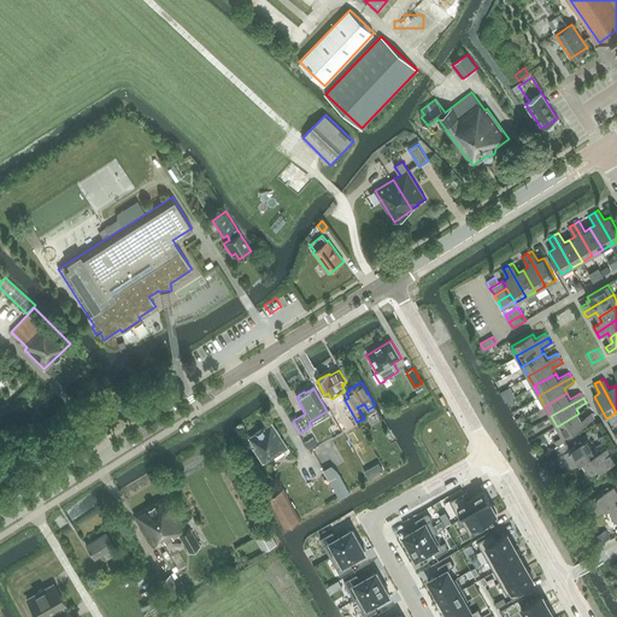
[(327,404),(333,415),(338,411),(331,400),(327,404)]
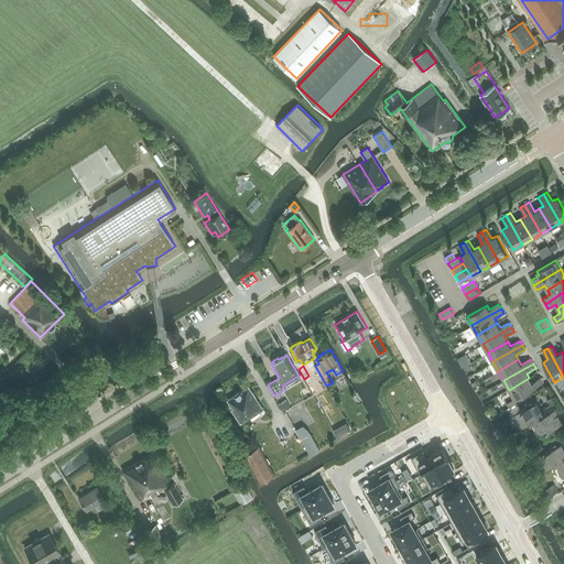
[(514,399),(543,382),(541,378),(532,382),(529,378),(509,390),(514,399)]
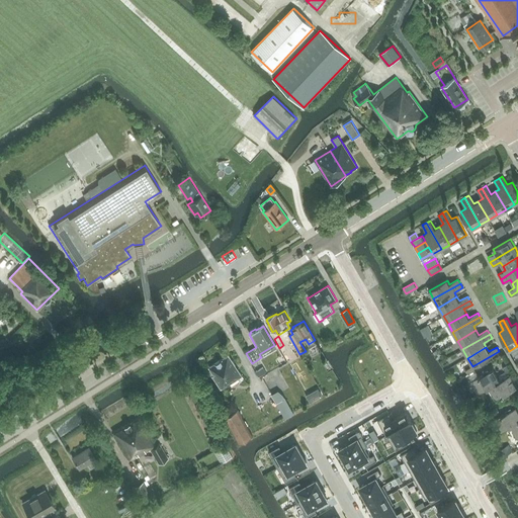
[(222,390),(242,376),(229,355),(209,367),(214,375),(212,376),(222,390)]
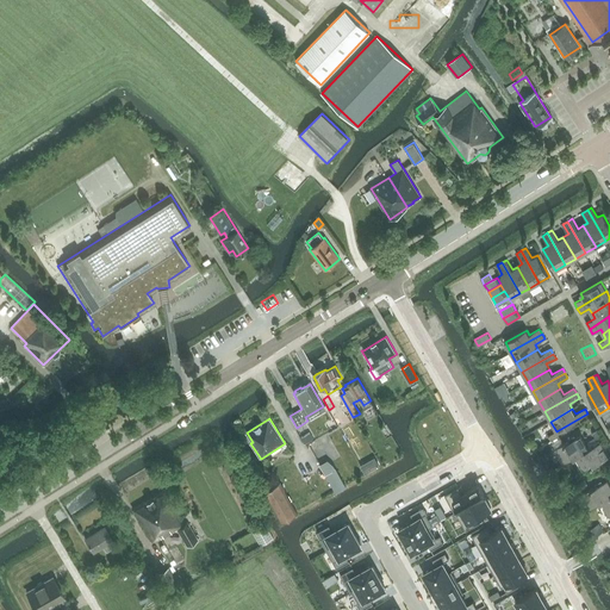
[(564,464),(576,456),(574,455),(589,448),(582,435),(555,449),(564,464)]
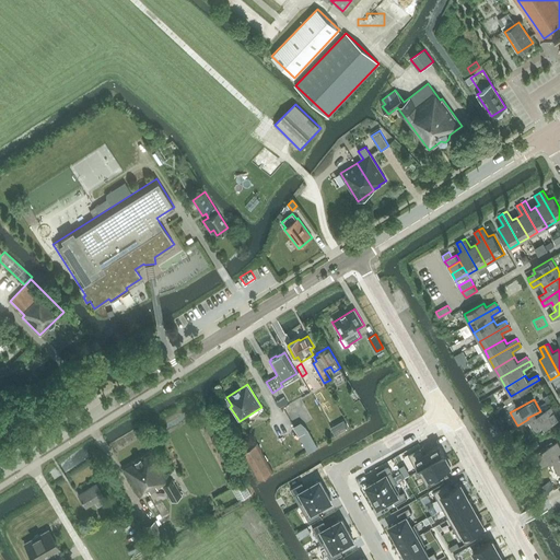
[(551,405),(540,411),(527,418),(528,419),(535,432),(559,419),(551,405)]
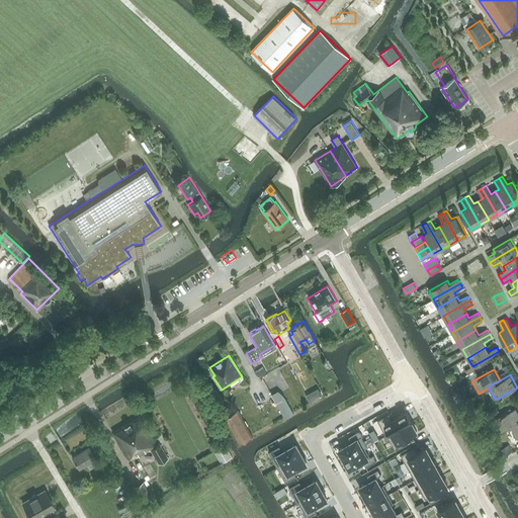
[(501,432),(511,426),(510,426),(517,421),(517,412),(515,408),(494,420),(501,432)]
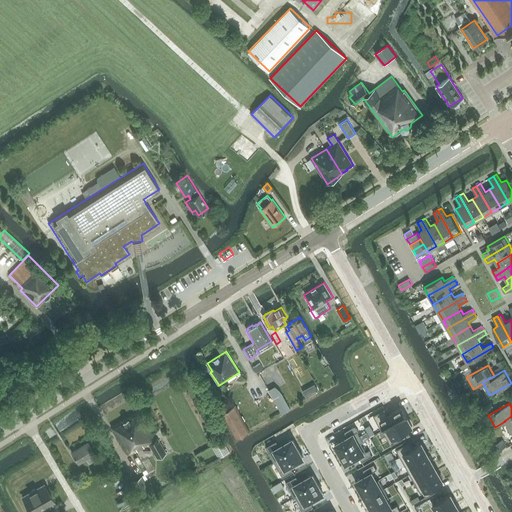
[(236,405),(222,413),(236,438),(238,437),(250,431),(236,405)]
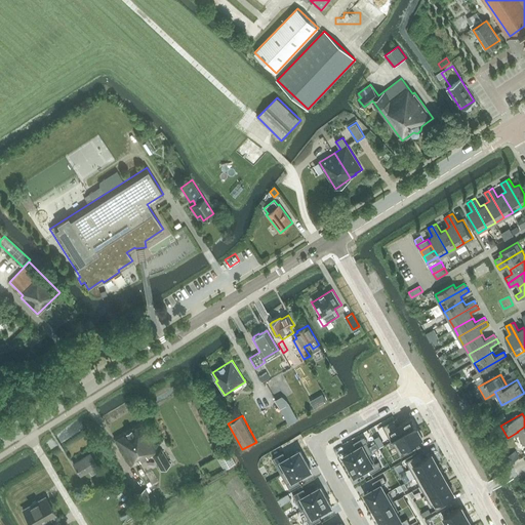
[(395,419),(382,426),(392,442),(417,427),(411,417),(398,425),(395,419)]
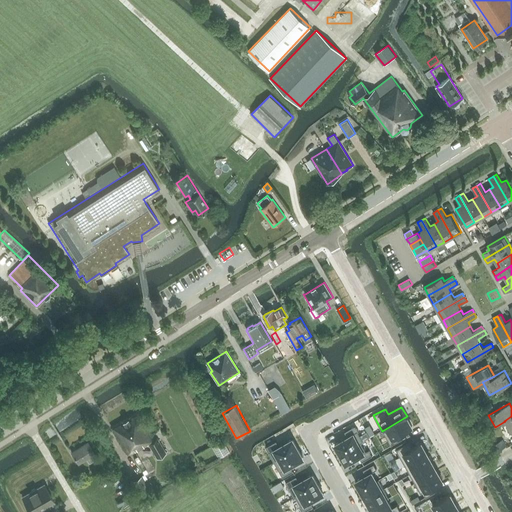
[(139,412),(112,427),(111,428),(127,454),(134,450),(135,452),(148,444),(157,459),(166,453),(157,438),(155,440),(139,412)]
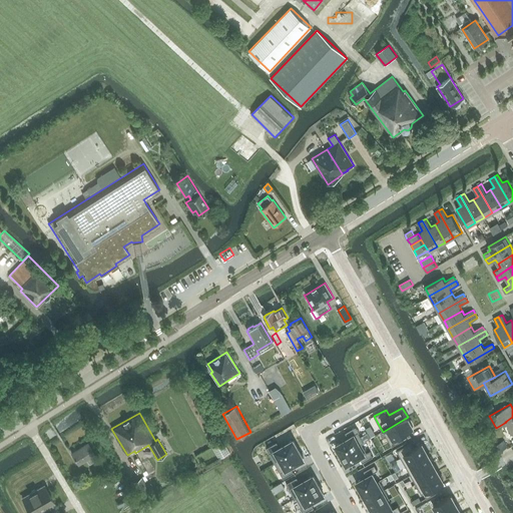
[(408,417),(383,432),(384,432),(392,446),(403,440),(400,435),(413,427),(408,418),(408,417)]
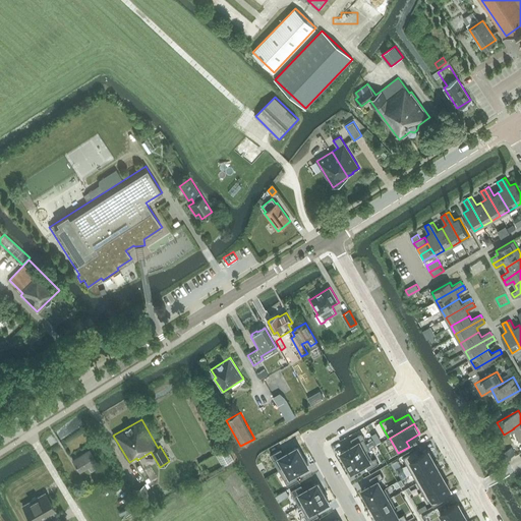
[(354,445),(341,452),(346,462),(367,450),(367,451),(369,450),(364,440),(365,440),(361,433),(351,440),(354,445)]
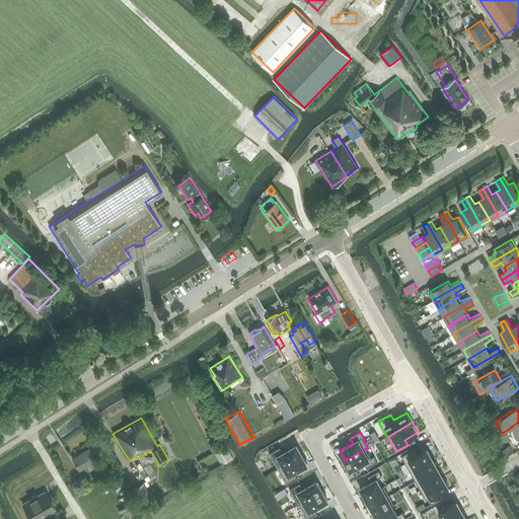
[(224,445),(215,450),(223,463),(232,458),(224,445)]
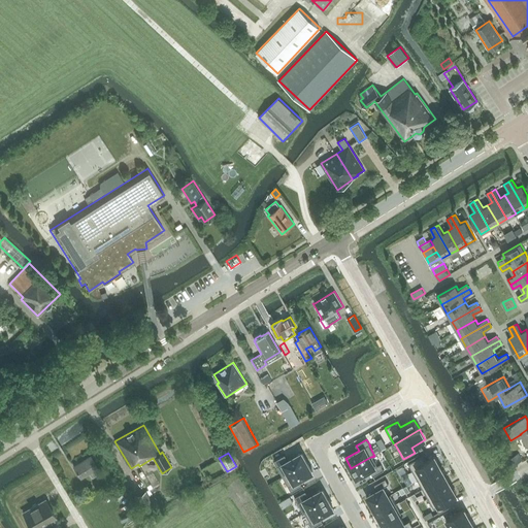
[(285,455),(274,461),(283,476),(307,462),(301,453),(288,460),(285,455)]
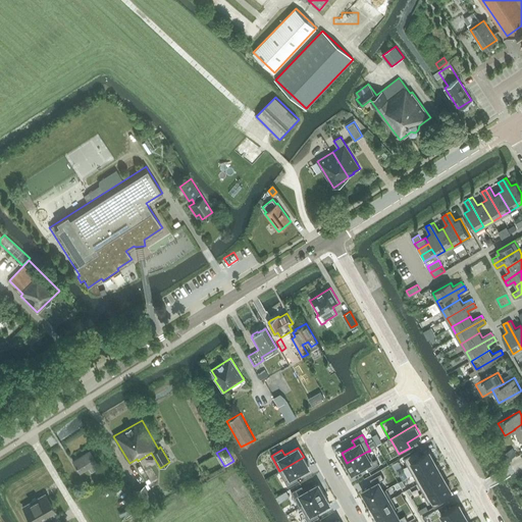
[(91,473),(97,469),(94,464),(97,462),(90,451),(73,461),(81,472),(88,467),(91,473)]
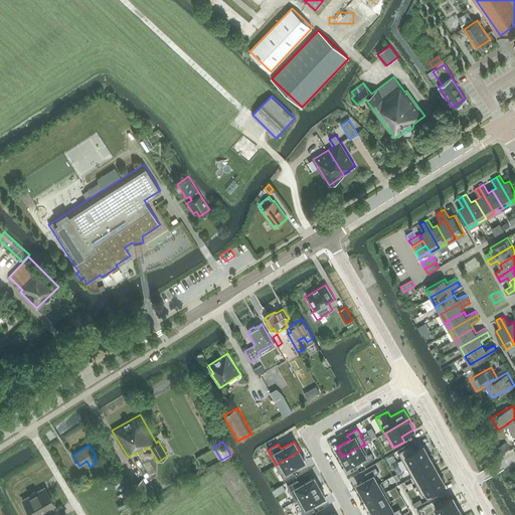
[(363,445),(342,457),(348,467),(361,459),(364,465),(374,459),(371,453),(368,455),(363,446),(363,445)]
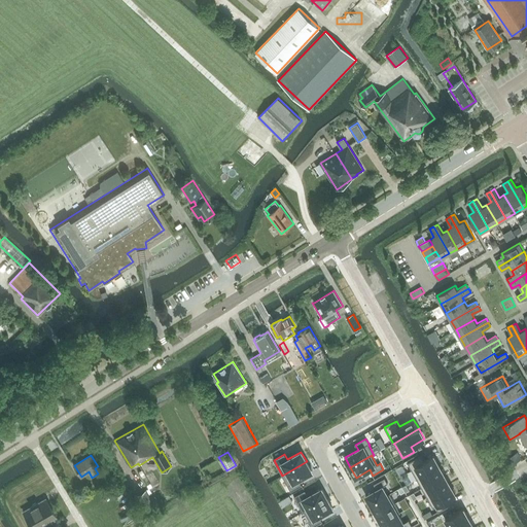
[(422,455),(408,463),(417,479),(440,466),(433,456),(425,460),(422,455)]
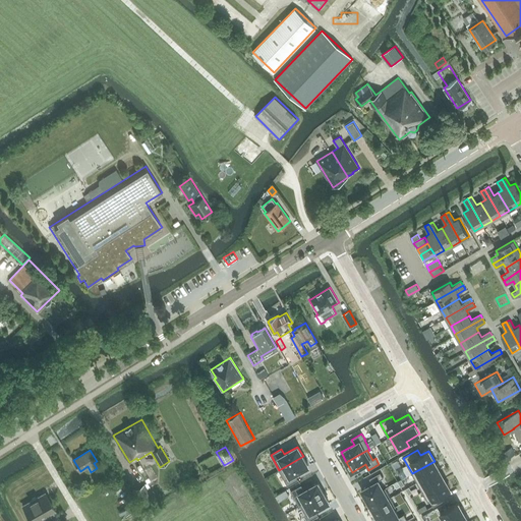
[(303,456),(279,470),(288,485),(298,479),(295,474),(308,466),(303,456)]
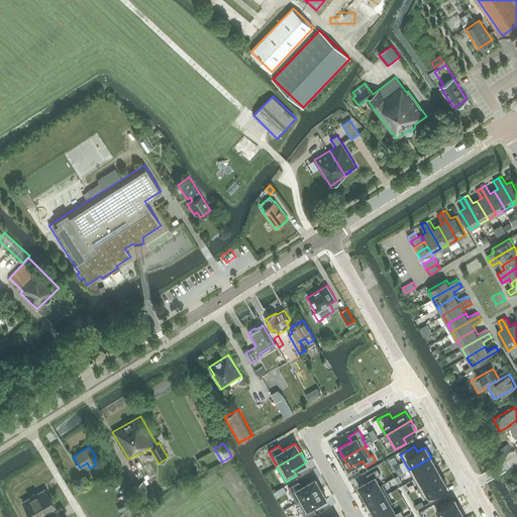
[(431,457),(409,470),(414,479),(436,467),(431,457)]
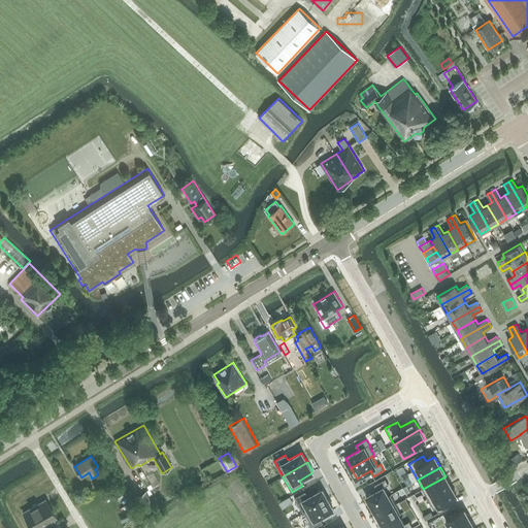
[(446,476),(423,489),(428,498),(451,486),(446,476)]
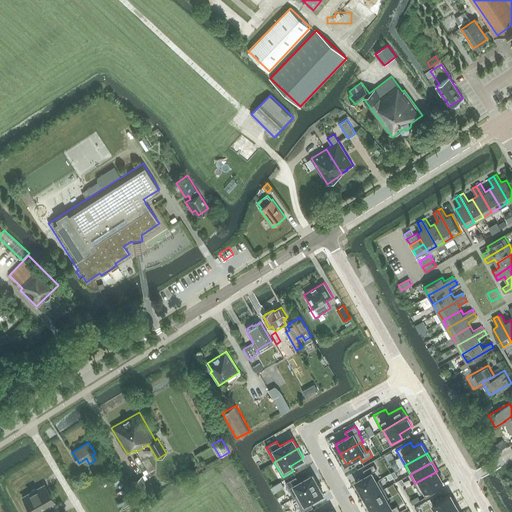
[(366,475),(355,481),(360,490),(376,481),(371,472),(377,469),(374,464),(363,470),(366,475)]
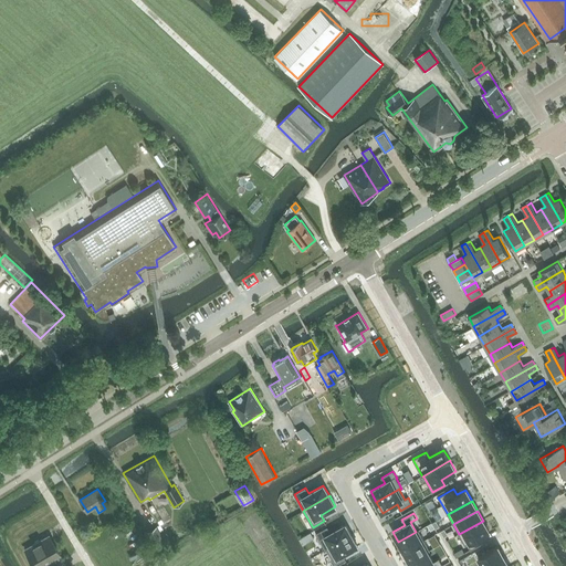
[(483,521),(459,534),(465,545),(468,544),(471,549),(483,543),(480,536),(489,532),(483,521)]
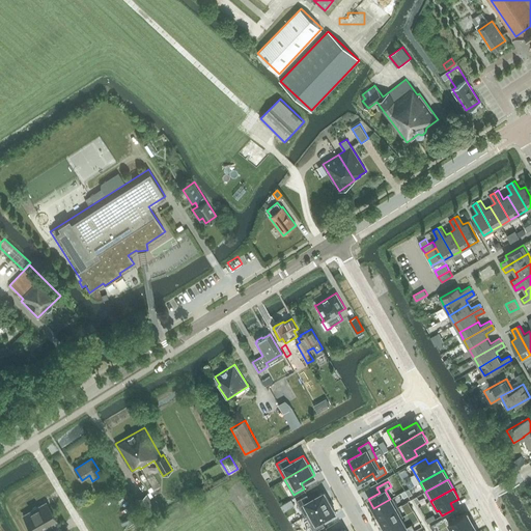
[(307,494),(297,500),(305,515),(306,515),(330,502),(324,492),(310,499),(307,494)]
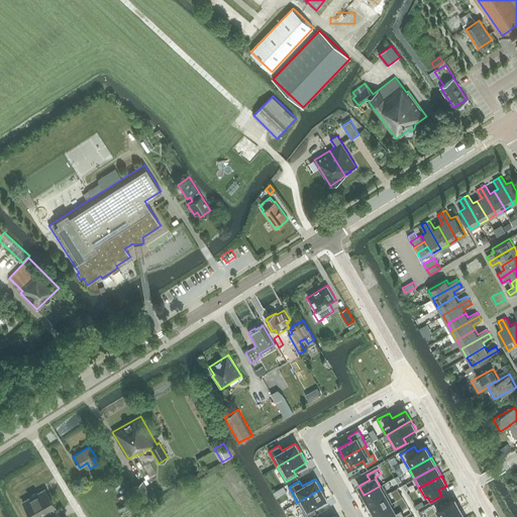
[(380,486),(364,495),(369,504),(388,494),(382,485),(380,486)]
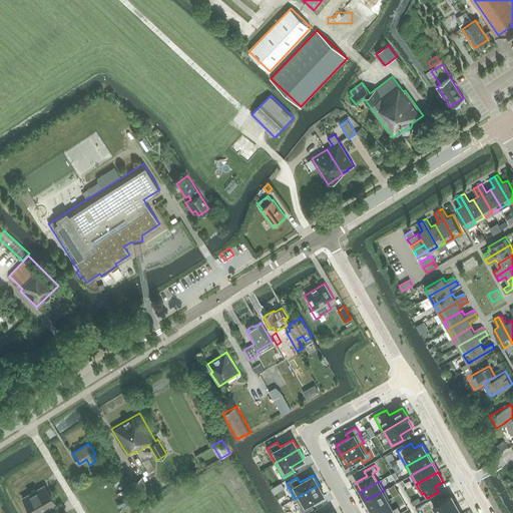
[(319,485),(296,498),(301,507),(300,507),(303,512),(304,512),(314,507),(311,502),(324,495),(319,485)]
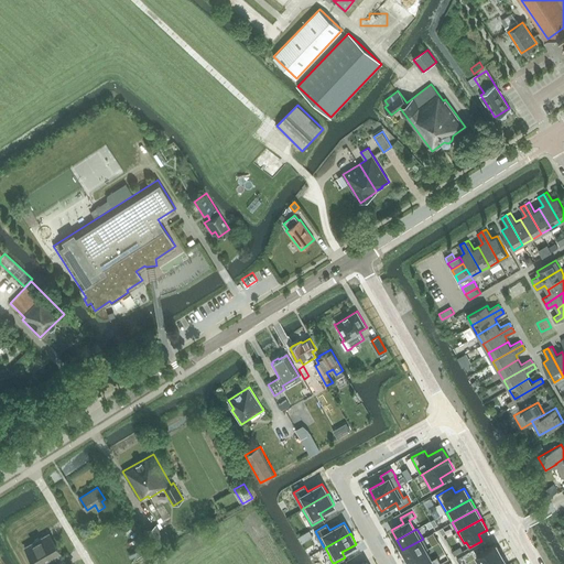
[(33,563),(42,563),(61,554),(49,534),(24,548),(33,563)]
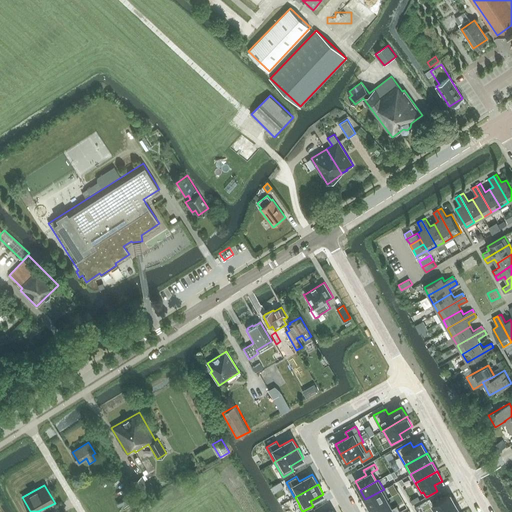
[(384,489),(365,499),(370,508),(387,499),(389,498),(384,489)]
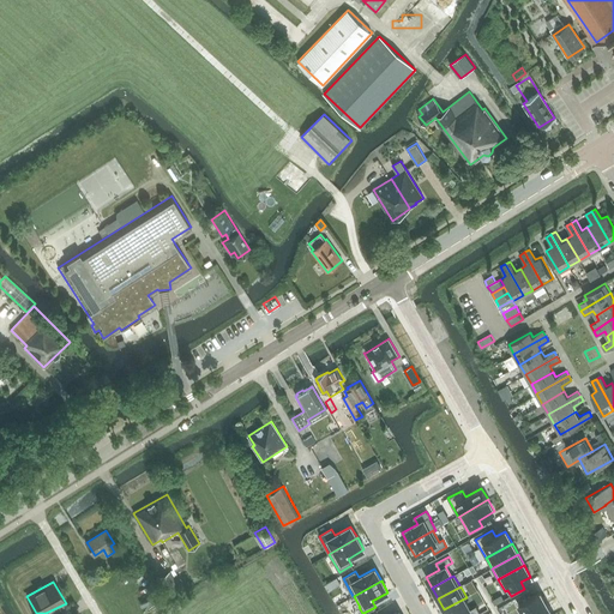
[(528,613),(546,603),(540,593),(518,605),(523,613),(528,613)]
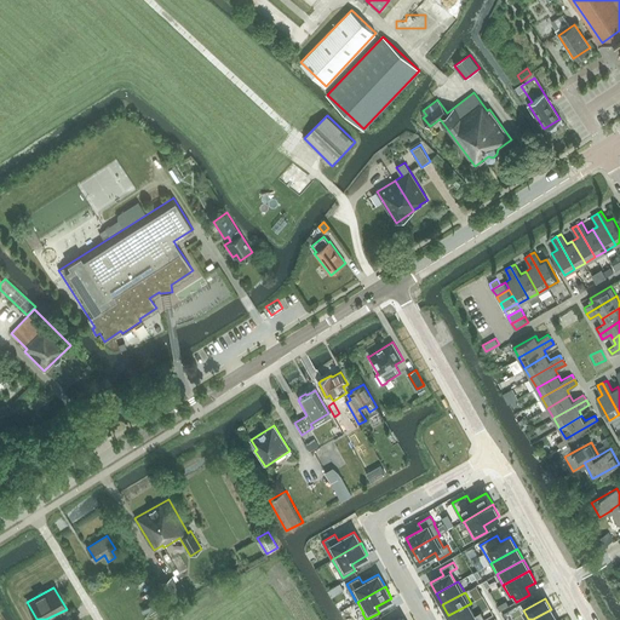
[(469,604),(448,615),(451,619),(466,619),(469,619),(481,619),(484,618),(481,612),(475,615),(469,604)]
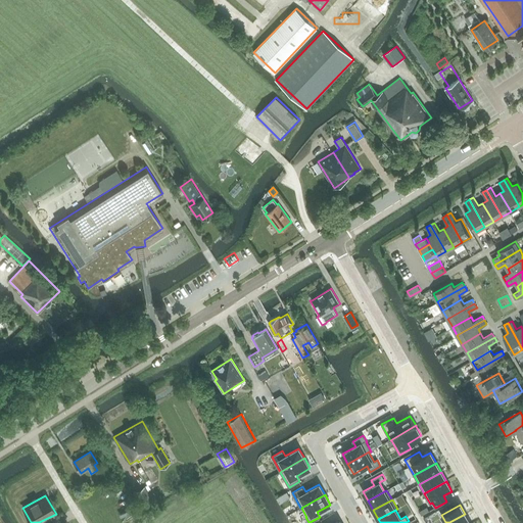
[(470,522),(465,514),(449,522),(470,522)]
